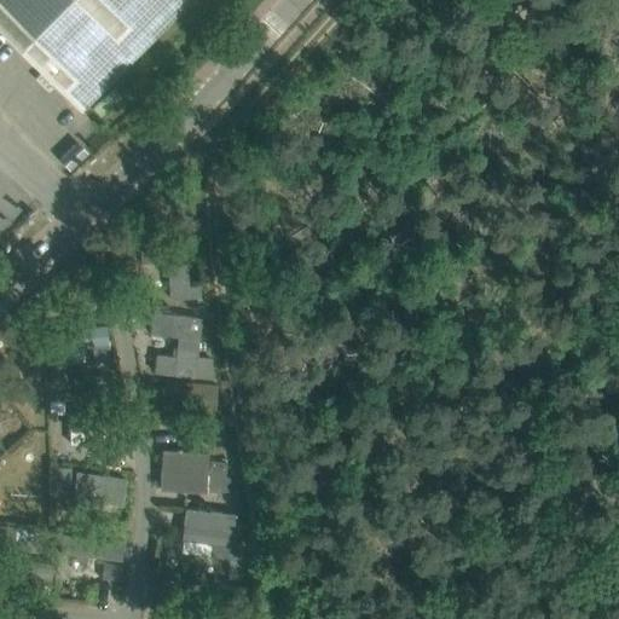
[(0,0),(0,29),(80,110),(190,0),(0,0)]
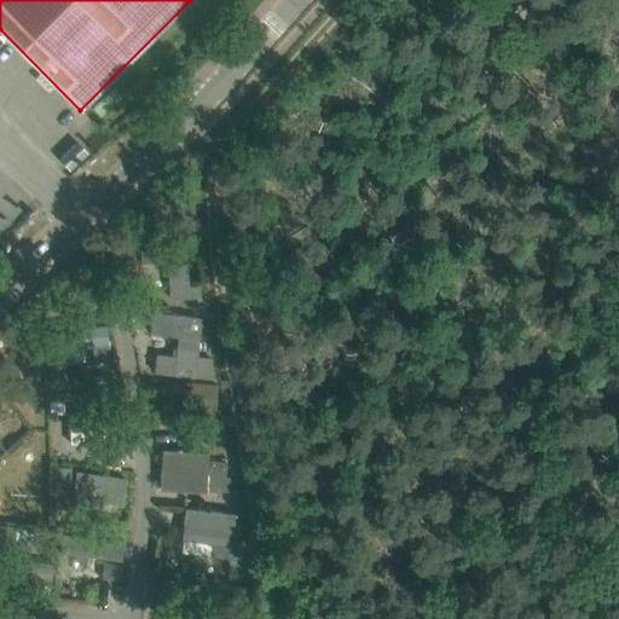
[(184,244),(140,246),(140,267),(161,266),(162,275),(168,275),(169,299),(200,298),(200,287),(185,287),(184,244)]
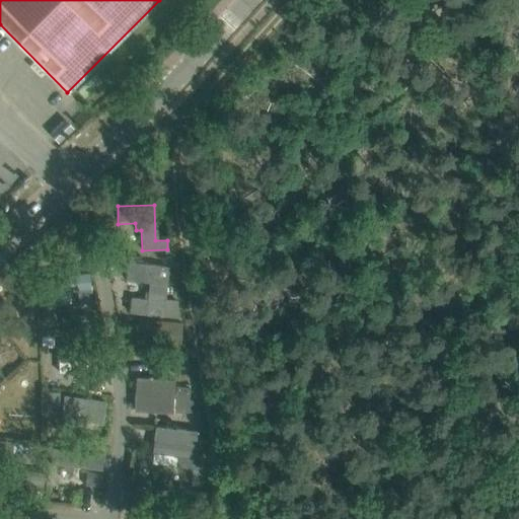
[(129,312),(166,316),(177,317),(178,301),(165,299),(169,264),(144,261),(143,265),(129,263),(127,280),(150,282),(148,299),(131,298),(129,312)]
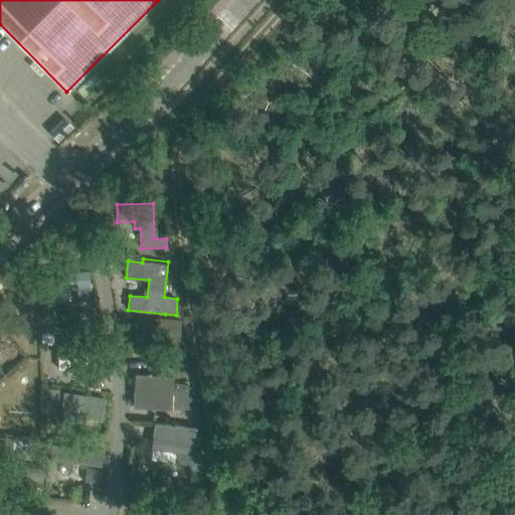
[(89,271),(47,275),(49,290),(50,290),(70,288),(76,288),(78,302),(92,301),(89,271)]
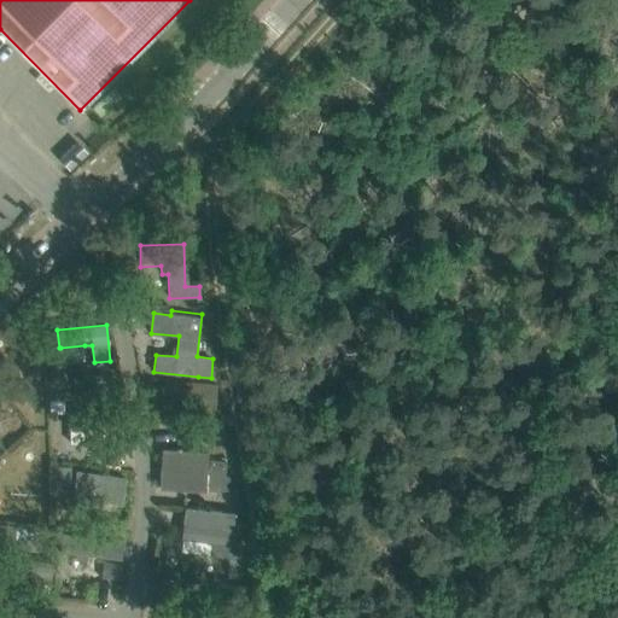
[(64,369),(51,371),(52,384),(65,383),(64,369)]
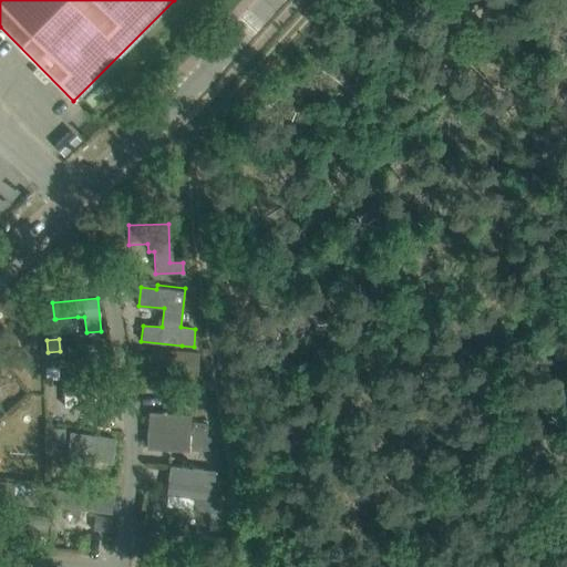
[(151,374),(151,379),(154,383),(158,383),(162,380),(196,382),(199,353),(156,350),(154,371),(151,374)]
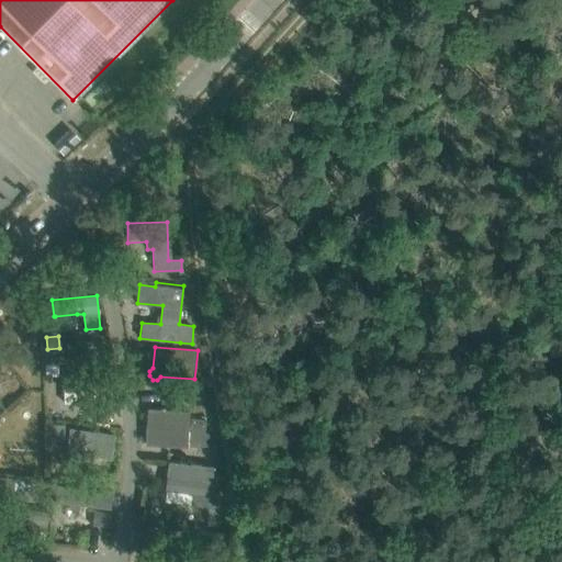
[(111,373),(64,373),(64,403),(99,403),(99,402),(101,402),(101,407),(112,407),(111,373)]
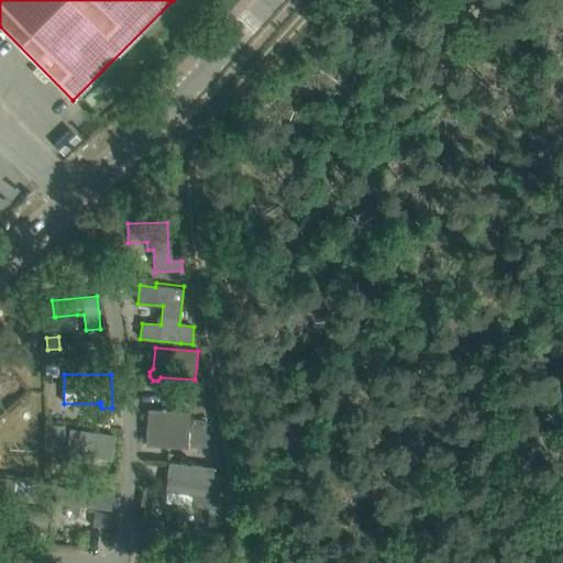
[(202,385),(192,387),(196,405),(205,404),(202,385)]
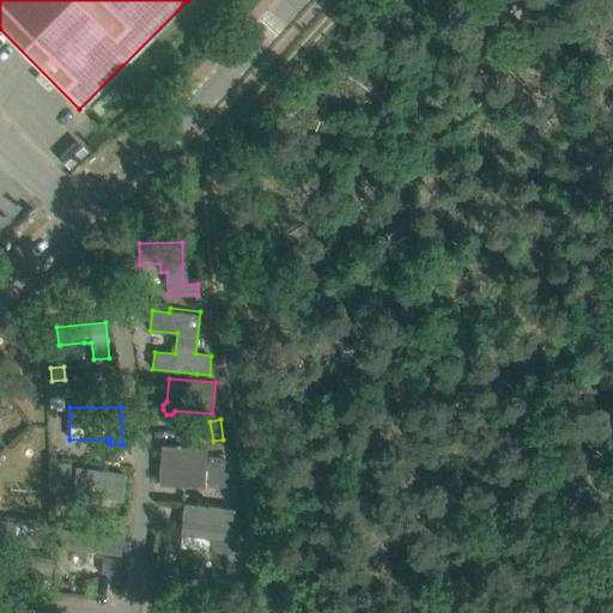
[(162,448),(159,484),(202,486),(205,450),(162,448)]
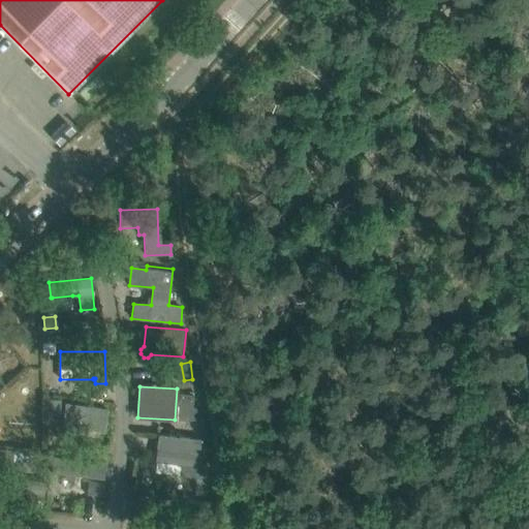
[(181,395),(179,419),(196,421),(196,409),(192,408),(193,395),(181,395)]
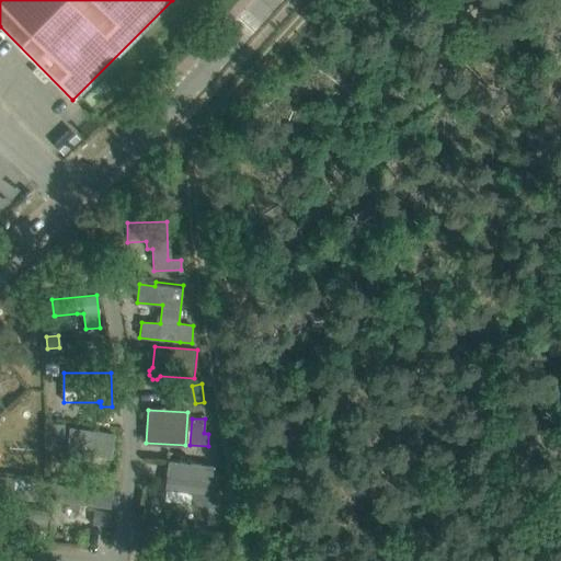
[(50,424),(49,442),(64,442),(64,424),(50,424)]
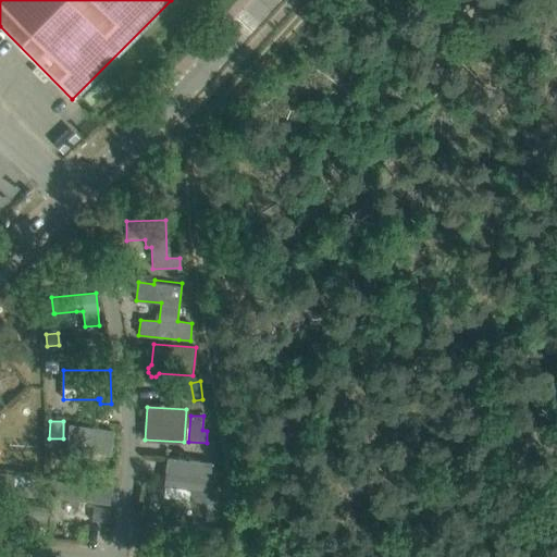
[(69,425),(65,447),(110,454),(113,431),(69,425)]
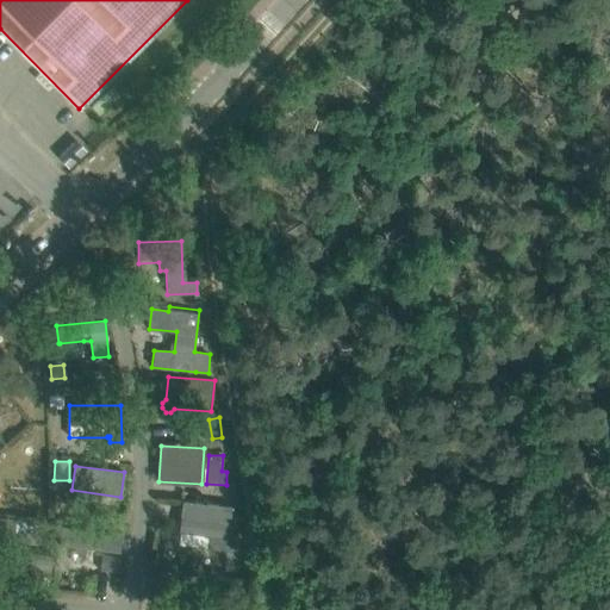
[(184,516),(181,533),(182,533),(209,536),(207,547),(226,549),(225,570),(237,570),(238,553),(236,537),(234,539),(234,535),(230,535),(231,508),(194,503),(193,517),(184,516)]
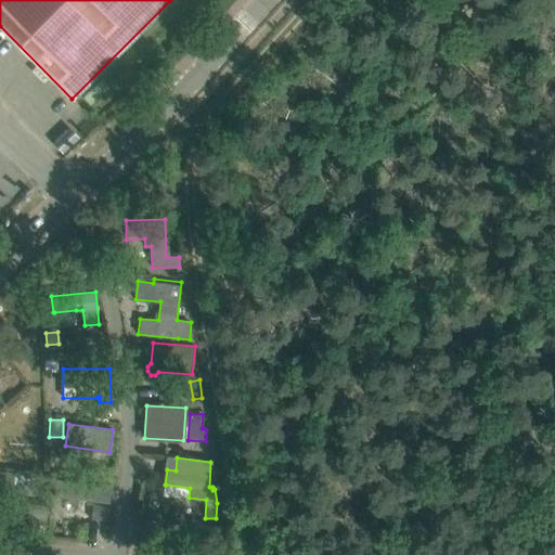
[(57,479),(55,497),(106,502),(108,486),(57,479)]
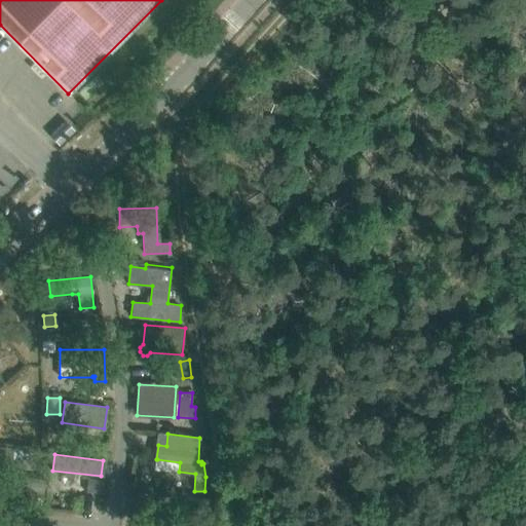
[(0,474),(0,502),(34,506),(36,492),(43,493),(44,479),(0,474)]
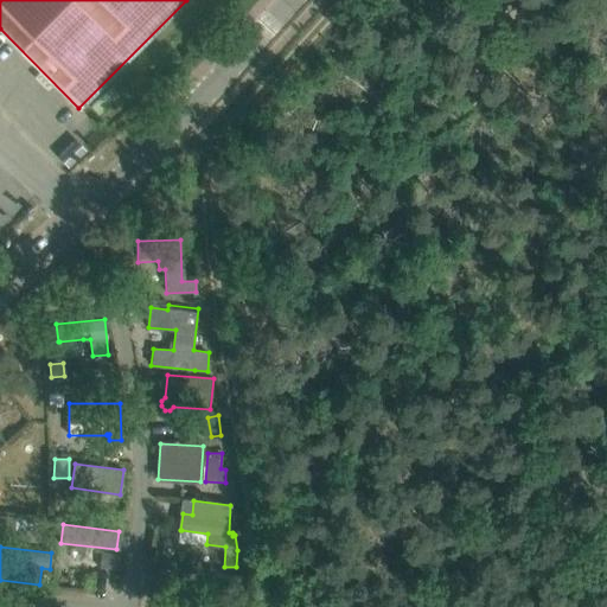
[(106,554),(103,567),(120,569),(121,555),(106,554)]
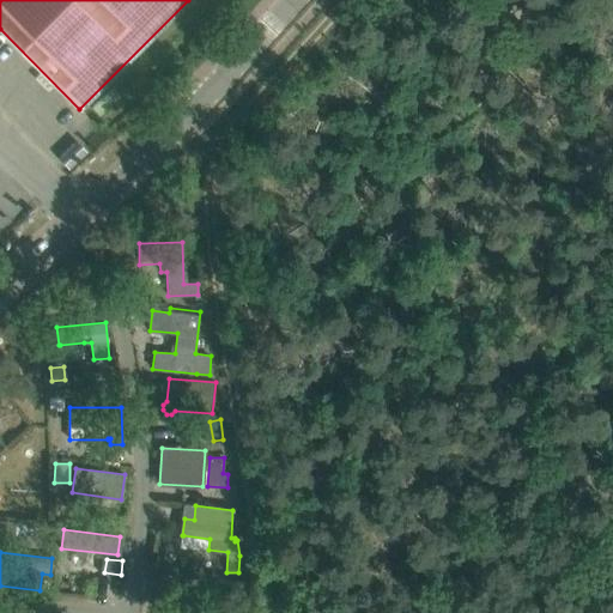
[(217,594),(216,612),(219,612),(232,612),(235,596),(217,594)]
